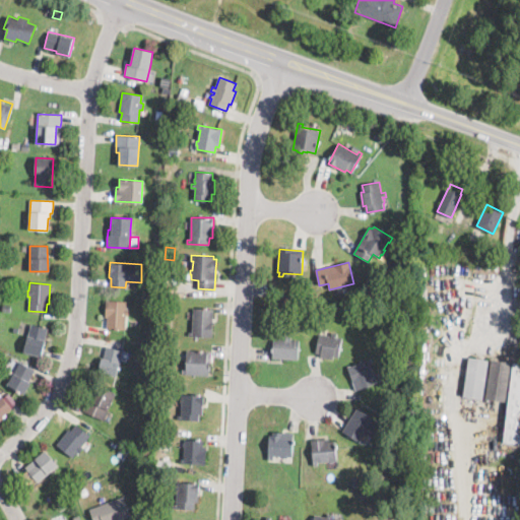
[(13,298),(13,301),(2,300),(3,290),(13,291),(13,298)]
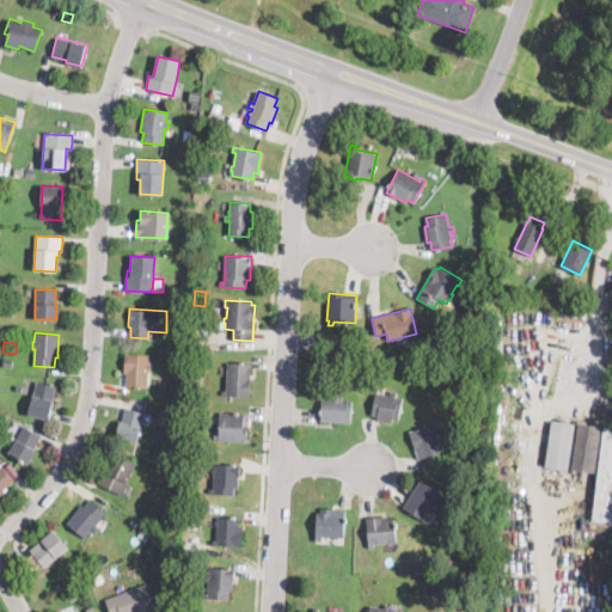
[(361,347),(361,356),(343,356),(343,347),(361,347)]
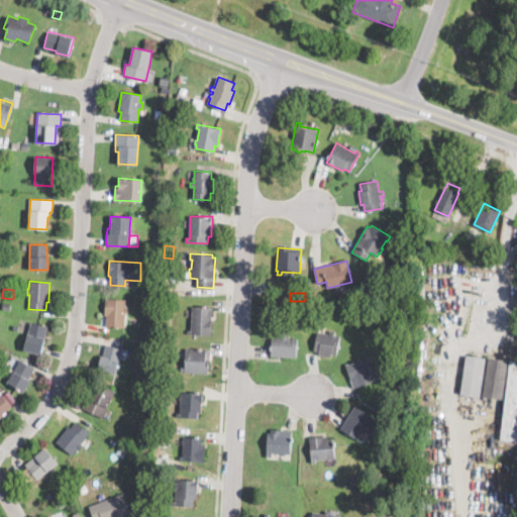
[(127,307),(127,314),(124,313),(124,327),(106,326),(107,315),(104,315),(105,298),(125,300),(125,307),(127,307)]
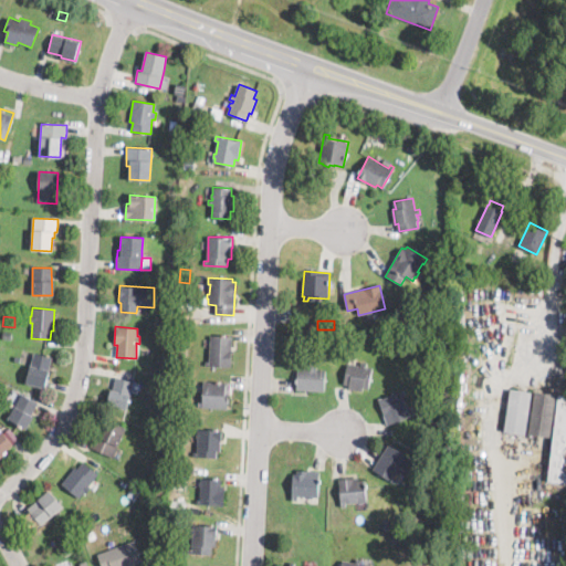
[(232,349),(231,367),(206,366),(206,360),(210,362),(211,336),(232,337),(232,349)]
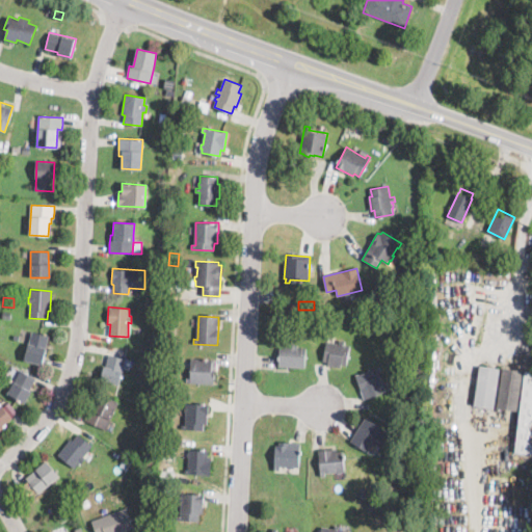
[(42,364),(24,360),(31,331),(48,336),(42,364)]
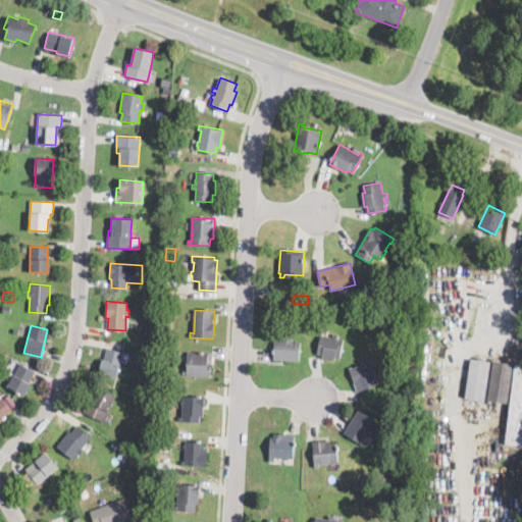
[(338,334),(337,337),(344,338),(340,359),(334,358),(334,361),(321,358),(321,355),(317,354),(321,334),(332,336),(333,332),(338,334)]
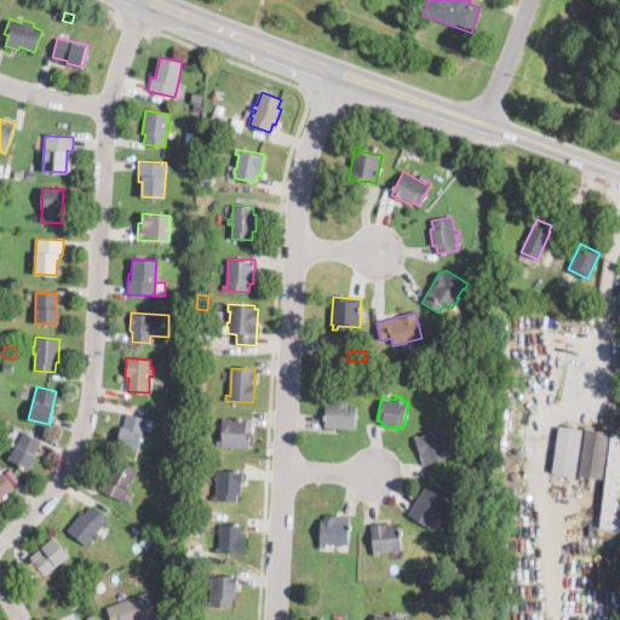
[(346,401),(346,405),(356,406),(355,430),(325,428),(326,403),(339,403),(340,401),(346,401)]
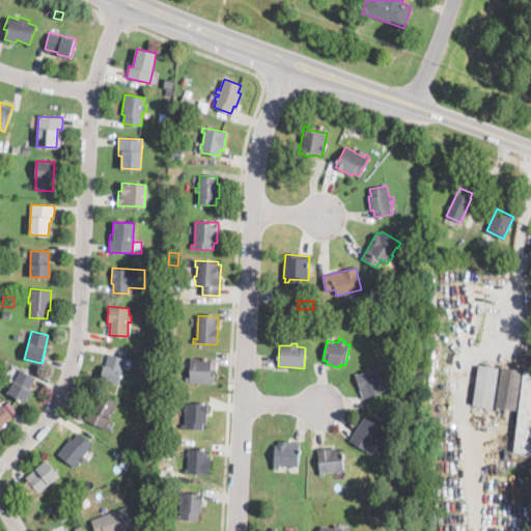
[(122,367),(118,384),(101,380),(107,354),(124,358),(122,367)]
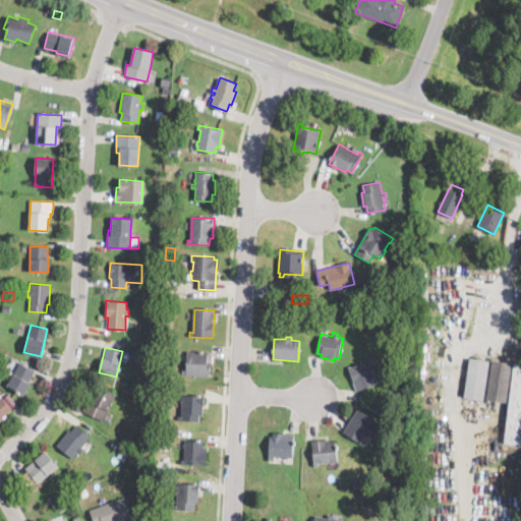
[(211,362),(210,375),(183,374),(183,369),(186,369),(187,351),(210,352),(209,362),(211,362)]
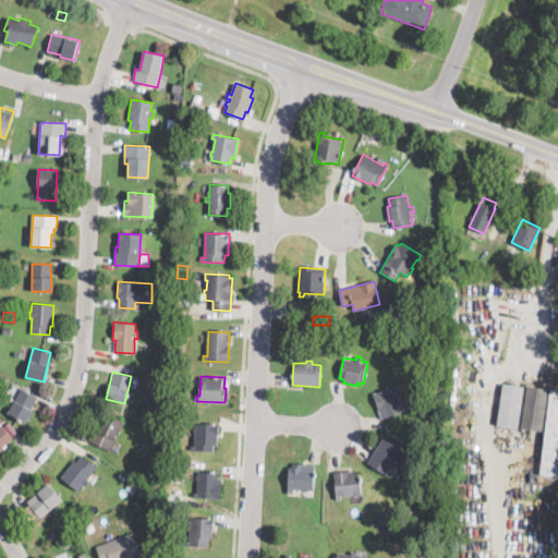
[(523,387),(518,427),(497,424),(502,384),(523,387)]
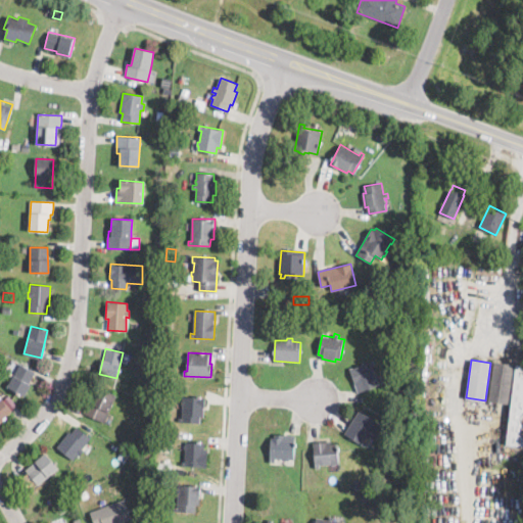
[(379,385),(358,392),(349,369),(373,361),(375,365),(372,366),(379,385)]
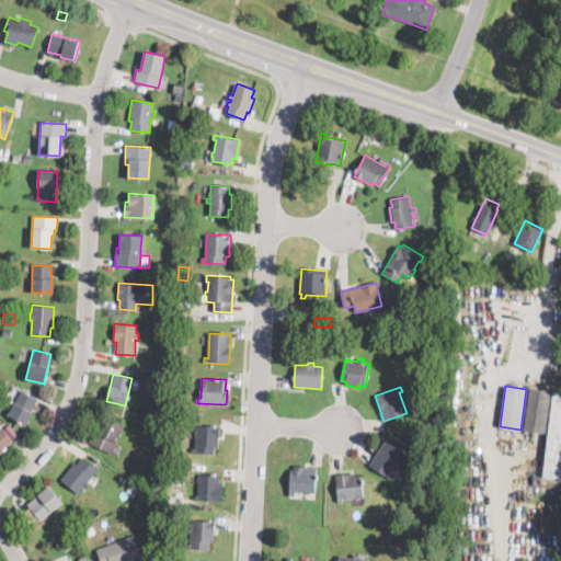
[(552,392),(546,433),(524,430),(529,388),(552,392)]
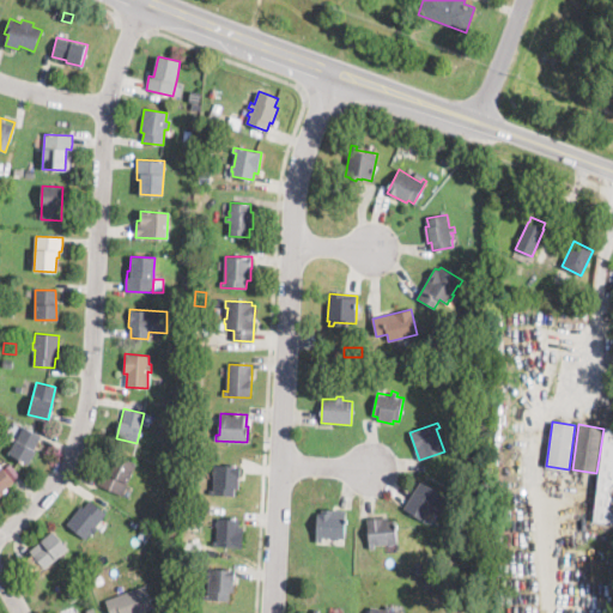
[(612,426),(612,522),(593,521),(605,425),(612,426)]
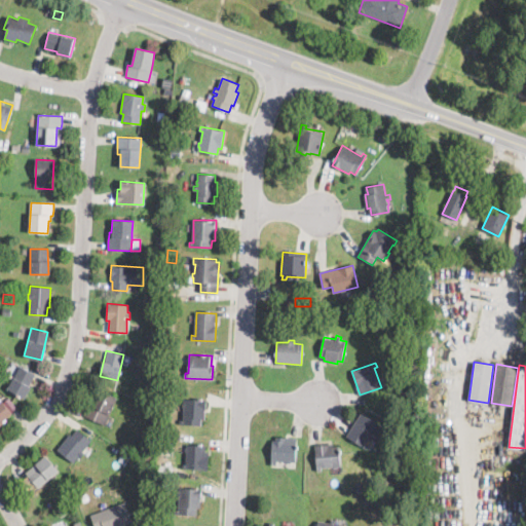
[(30,384),(24,397),(7,388),(19,366),(35,374),(30,384)]
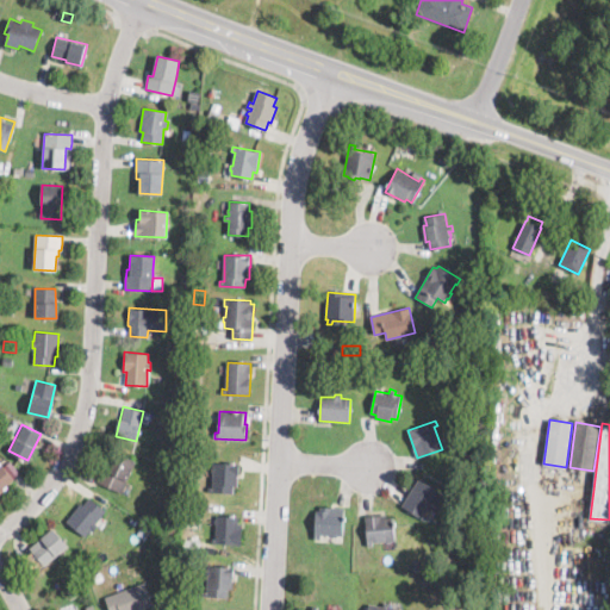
[(136,461),(128,480),(122,493),(97,483),(100,474),(103,470),(107,471),(116,452),(136,461)]
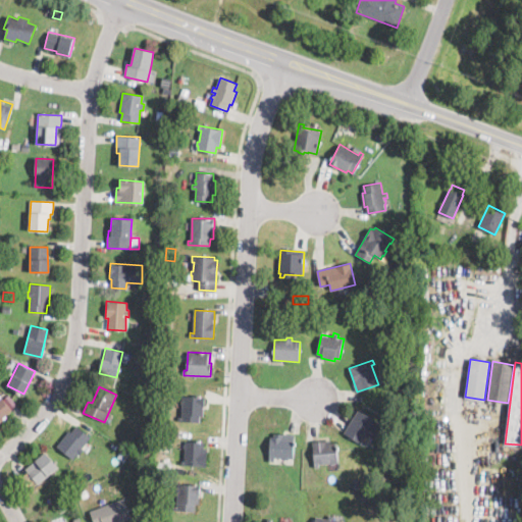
[(205,397),(205,405),(205,407),(204,407),(203,416),(201,416),(200,422),(178,421),(179,417),(183,417),(183,404),(181,404),(181,400),(183,400),(183,396),(205,397)]
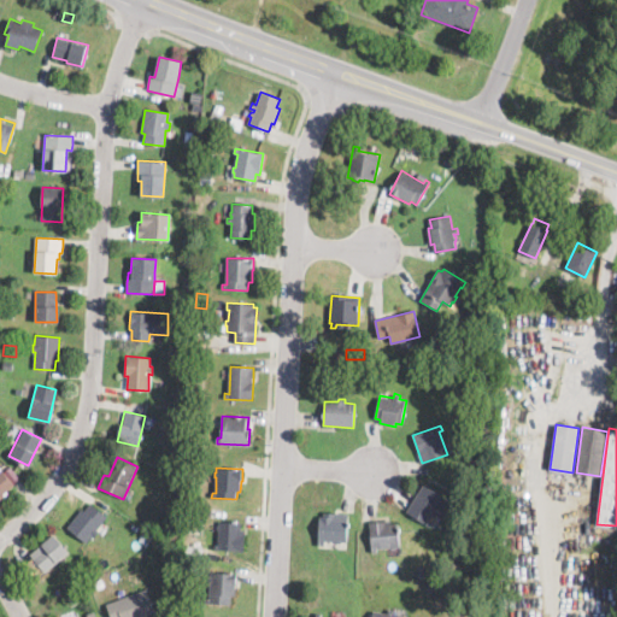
[(5,494),(0,498),(0,470),(1,470),(15,487),(5,494)]
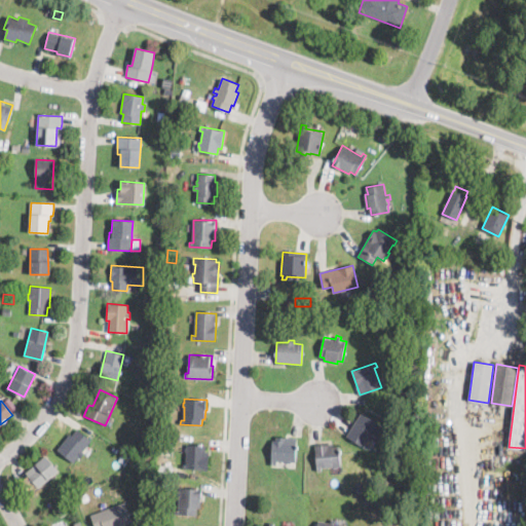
[(384,427),(376,441),(371,437),(366,444),(368,445),(366,449),(346,436),(355,422),(362,412),(384,427)]
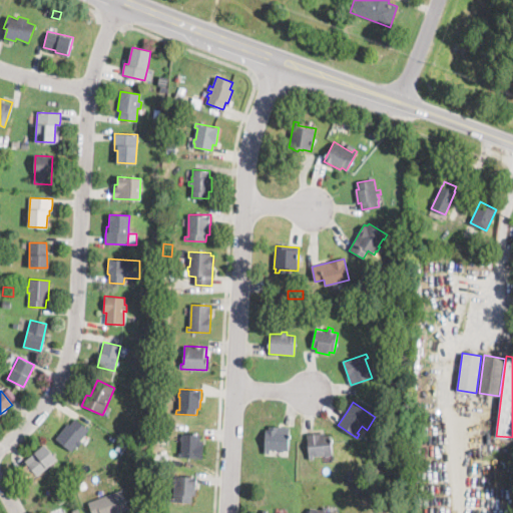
[(75,419),(87,428),(88,429),(79,441),(81,442),(78,446),(76,445),(71,452),(55,439),(68,423),(70,424),(74,419),(75,419)]
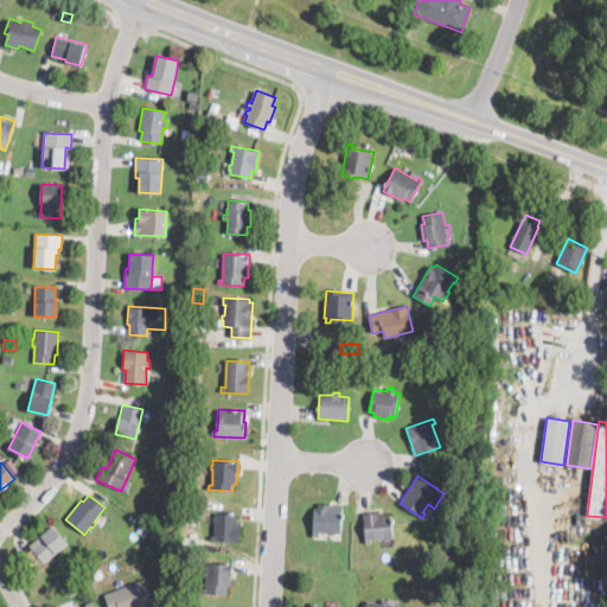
[(205,502),(204,511),(189,509),(190,500),(205,502)]
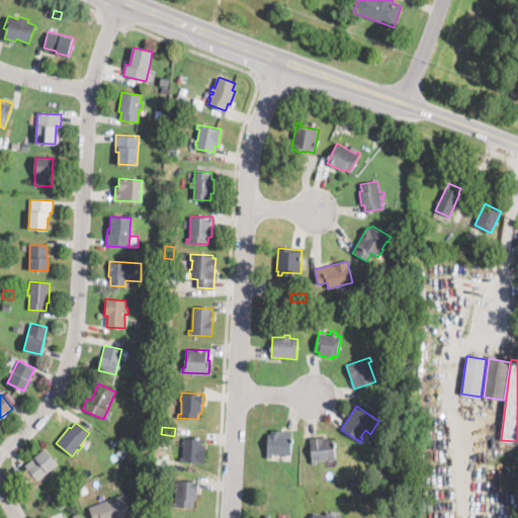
[(292,431),(291,455),(286,454),(286,456),(281,456),(281,454),(273,454),(273,458),(267,458),(268,433),(271,433),(271,430),(292,431)]
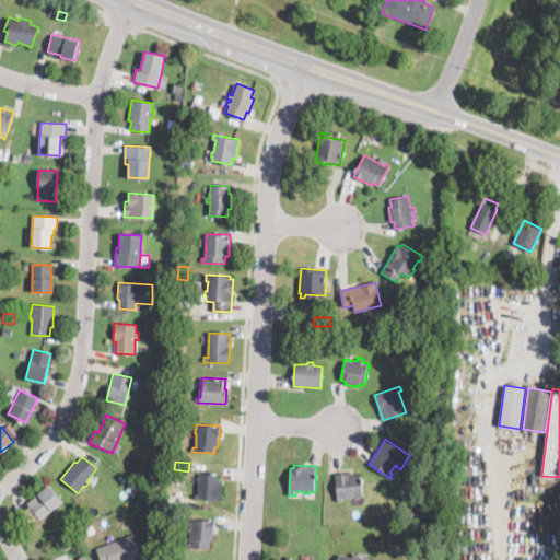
[(354,473),(354,476),(362,475),(363,496),(360,497),(361,498),(354,499),(354,498),(341,498),(342,502),(337,502),(336,474),(354,473)]
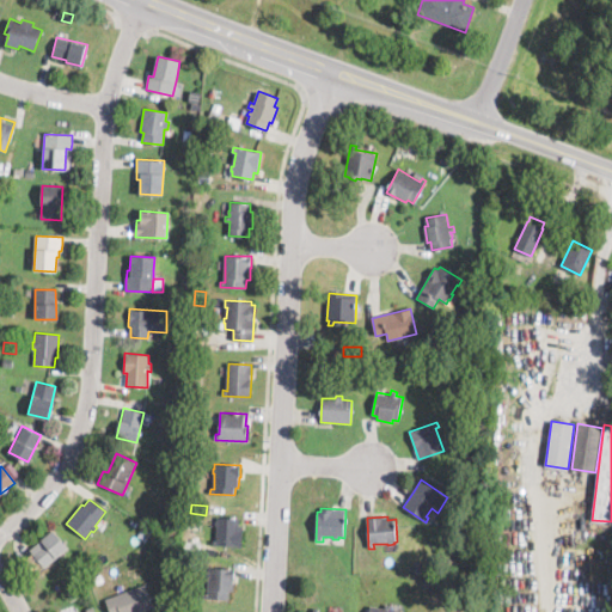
[(239,518),(239,525),(243,525),(243,526),(243,530),(242,548),(238,548),(238,546),(213,545),(213,540),(216,540),(216,526),(215,526),(215,521),(216,521),(216,518),(239,518)]
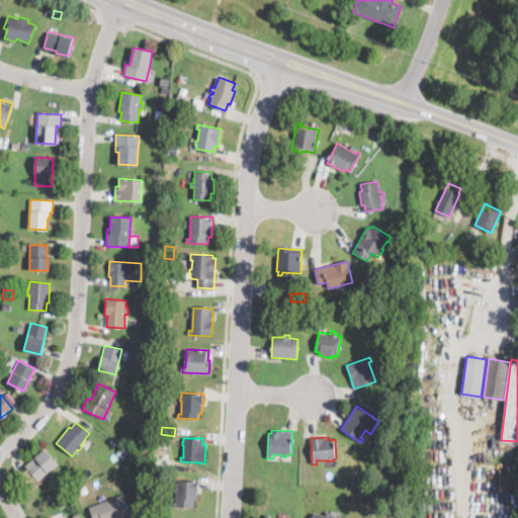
[(57,463),(37,480),(25,465),(34,458),(45,449),(57,463)]
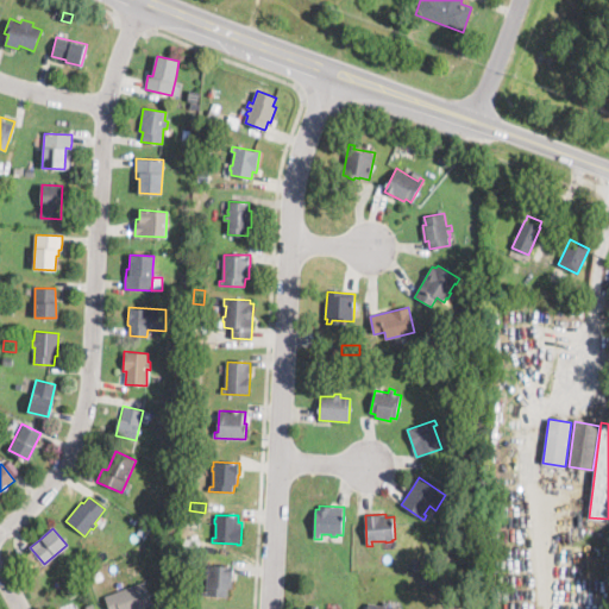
[(472,538),(470,553),(460,552),(462,547),(464,535),(472,538)]
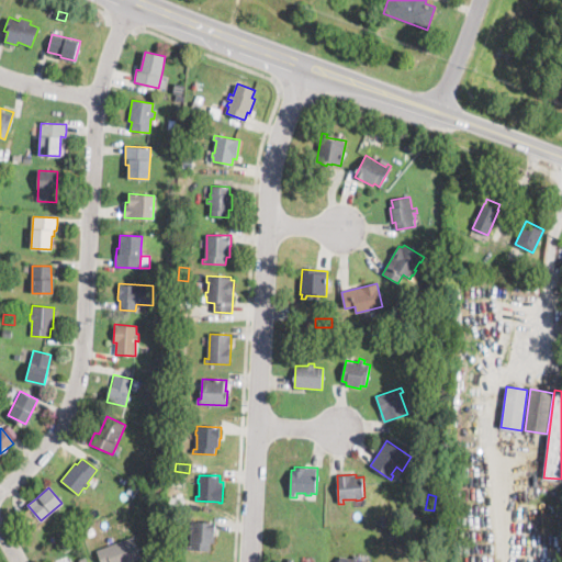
[(81,518),(72,527),(68,521),(77,514),(81,518)]
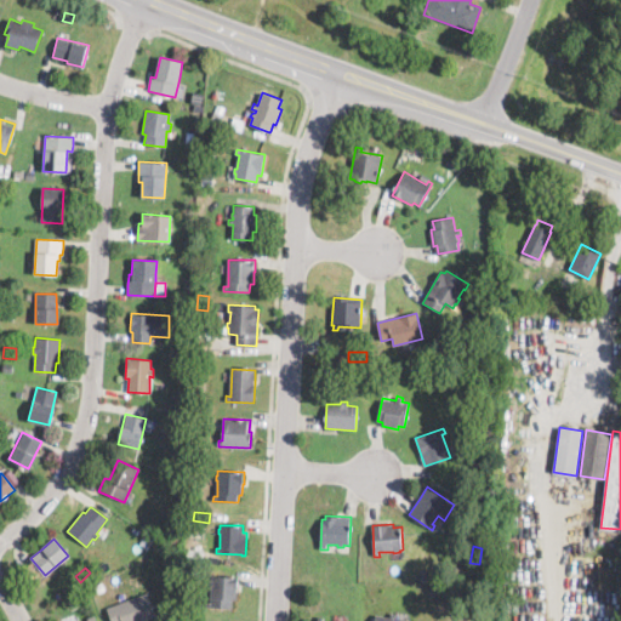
[(428,580),(419,580),(419,570),(428,570),(428,580)]
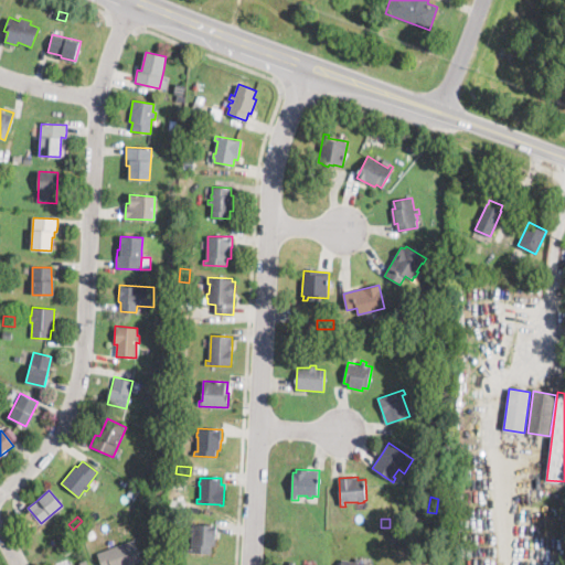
[(217,525),(216,534),(216,535),(215,535),(215,545),(212,545),(212,553),(188,552),(188,547),(192,547),(192,532),(191,532),(191,528),(193,528),(193,523),(217,525)]
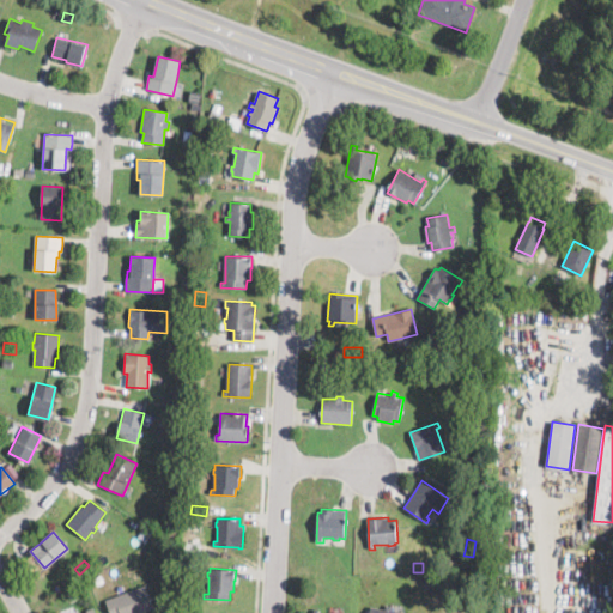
[(104,583),(96,588),(92,580),(101,575),(104,583)]
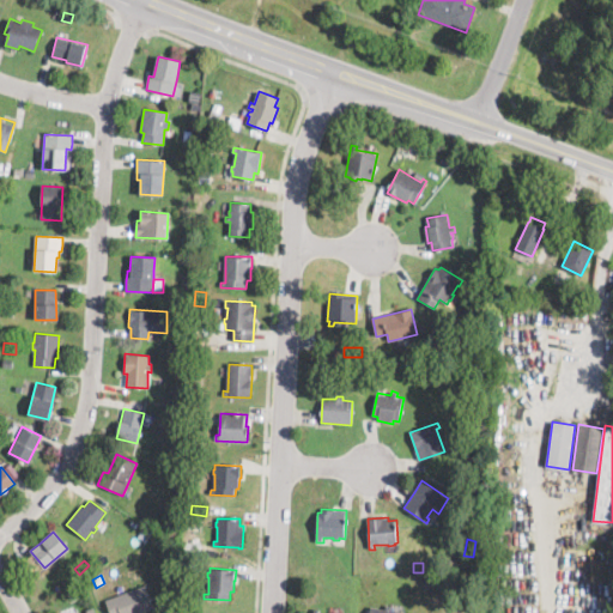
[(135,612),(110,612),(107,601),(145,587),(153,607),(135,612)]
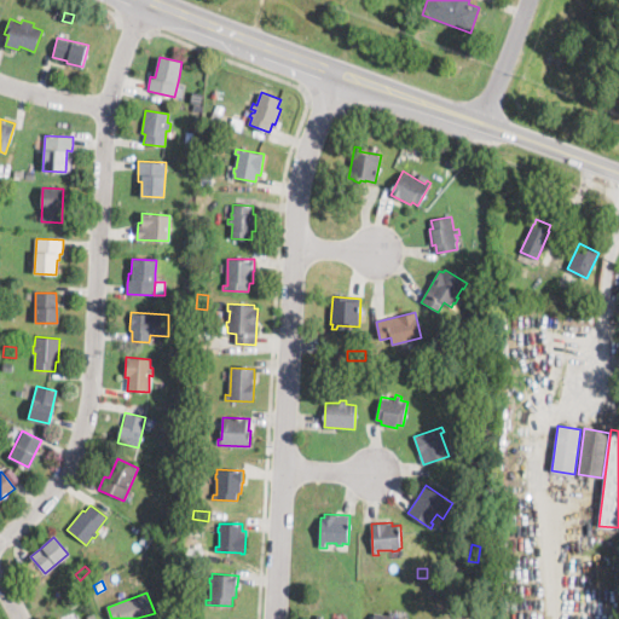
All buildings are outlined.
